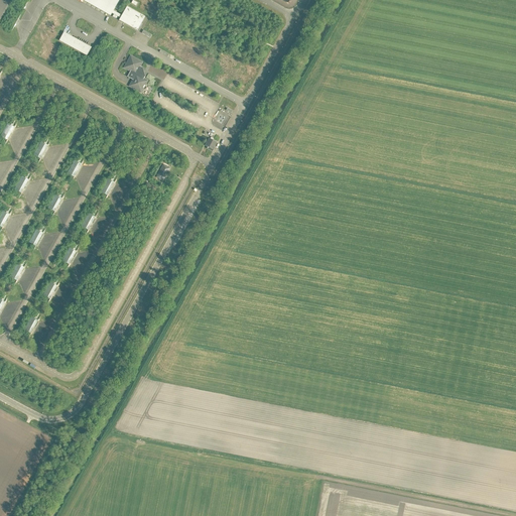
[(110,16),(112,14),(113,11),(115,8),(118,10),(119,7),(116,5),(119,0),(82,0),(84,1),(88,3),(88,4),(92,5),(93,6),(96,8),(97,9),(101,10),(102,11),(105,13),(110,16)]
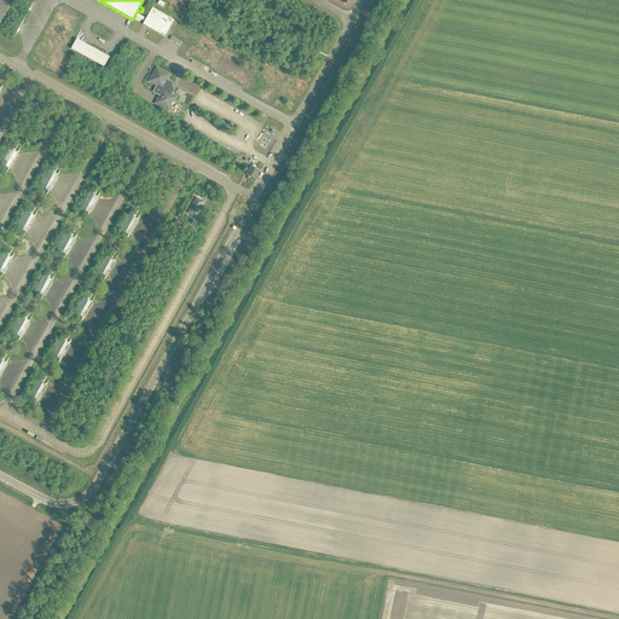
[(142,21),(144,22),(143,25),(144,25),(148,28),(150,29),(165,38),(167,33),(169,28),(174,21),(152,9),(146,19),(136,13),(134,17),(136,17),(137,18),(136,21),(134,21),(139,23),(140,24),(140,23),(142,21)]
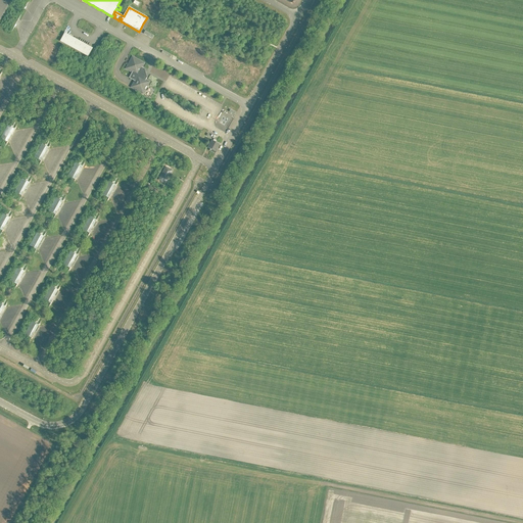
[(92,49),(64,34),(59,42),(87,57),(92,49)]
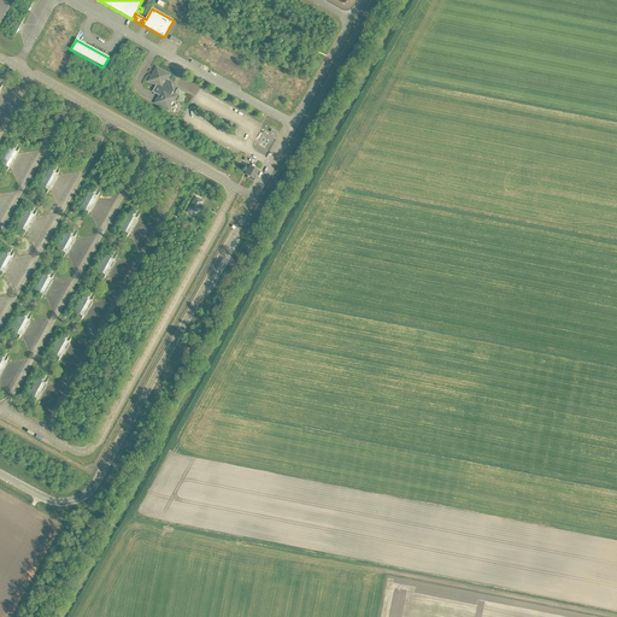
[(170,75),(156,66),(147,82),(154,87),(152,93),(158,95),(153,104),(168,112),(176,97),(171,94),(172,92),(170,82),(168,81),(170,75)]
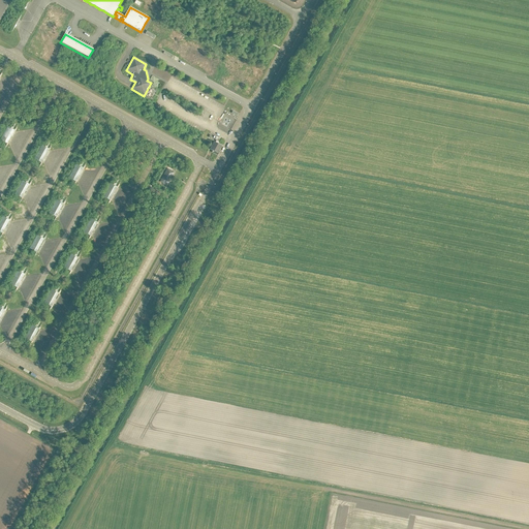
[(13,131),(7,127),(0,139),(0,141),(6,145),(13,131)]
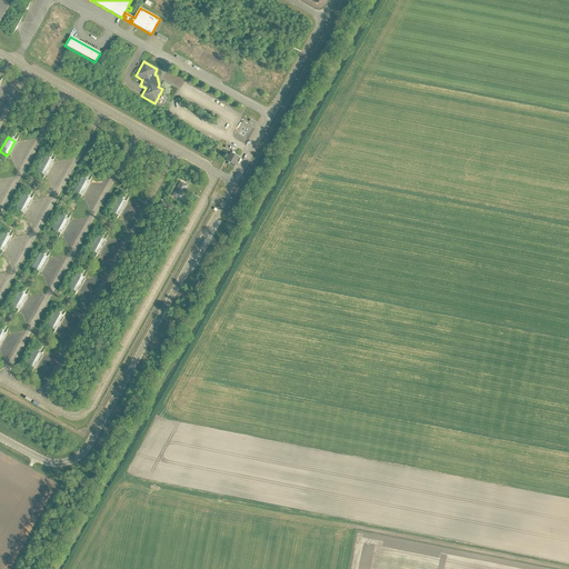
[(235,166),(239,158),(231,153),(227,161),(235,166)]
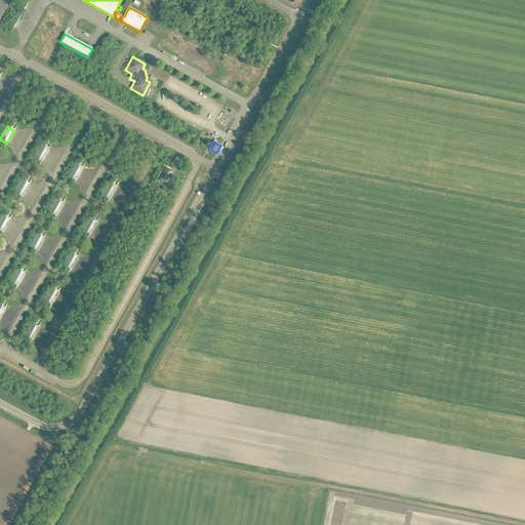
[(47,149),(41,145),(34,158),(40,162),(47,149)]
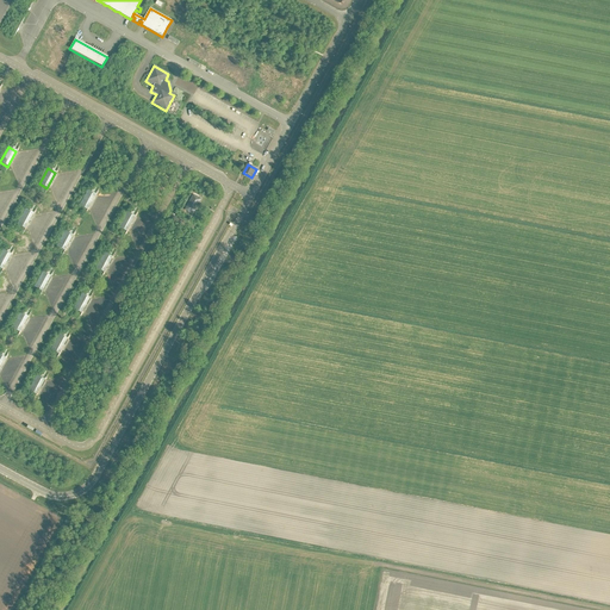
[(95,194),(87,191),(79,206),(87,210),(95,194)]
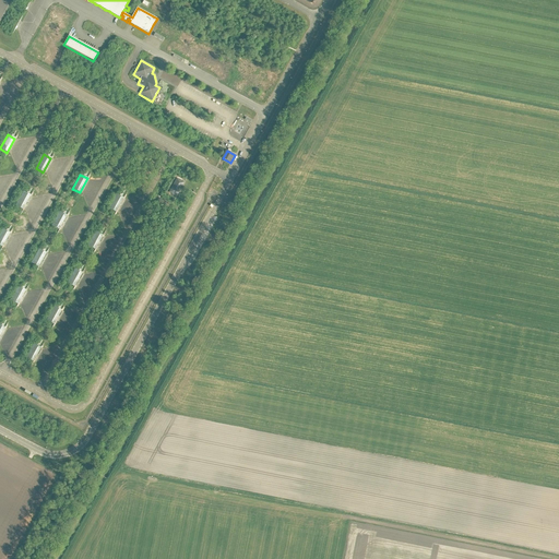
[(177,197),(185,182),(177,178),(169,192),(177,197)]
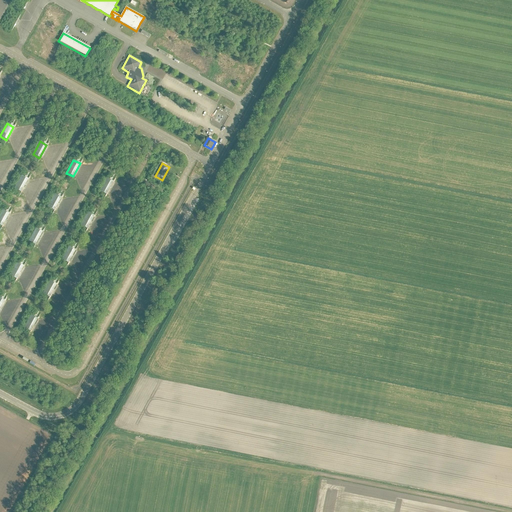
[(28,179),(21,176),(14,188),(20,192),(28,179)]
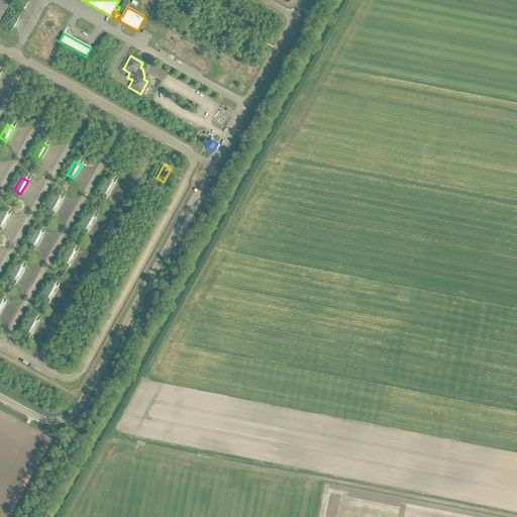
[(115,184),(109,181),(102,194),(108,197),(115,184)]
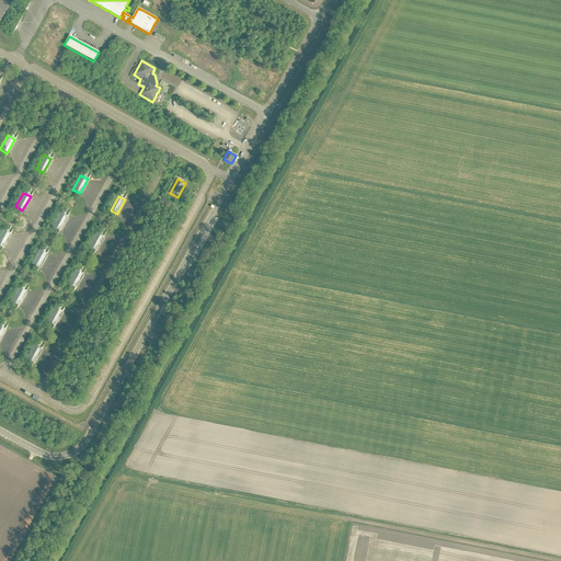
[(67,217),(59,213),(52,227),(59,231),(67,217)]
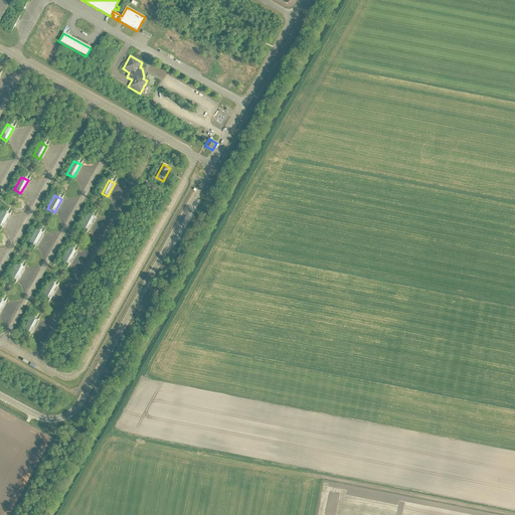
[(9,214),(2,211),(0,214),(0,226),(2,227),(9,214)]
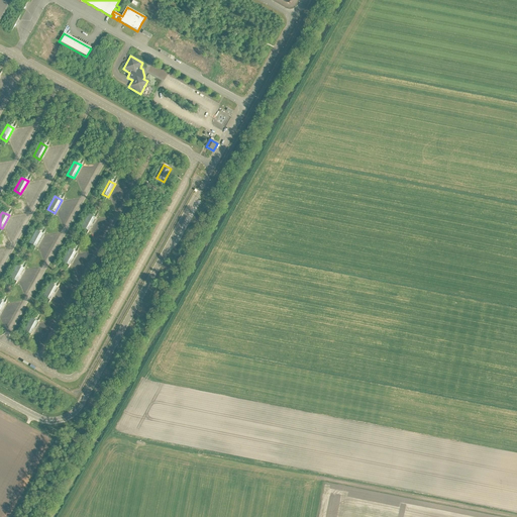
[(97,219),(90,215),(83,228),(90,232),(97,219)]
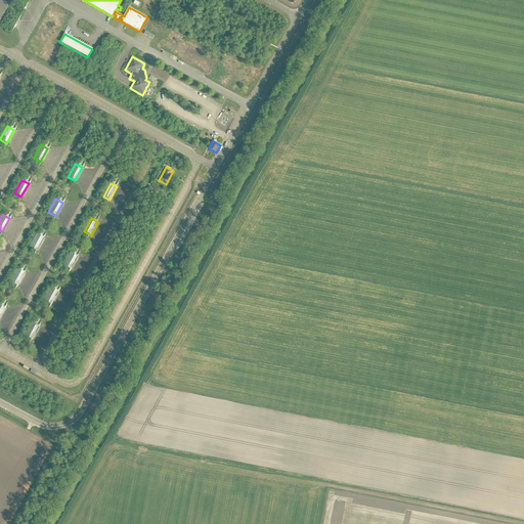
[(43,237),(37,233),(30,247),(36,251),(43,237)]
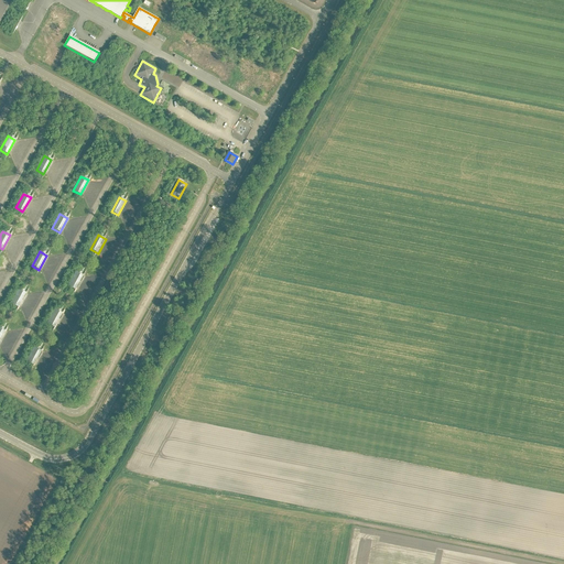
[(85,277),(77,272),(69,286),(77,291),(85,277)]
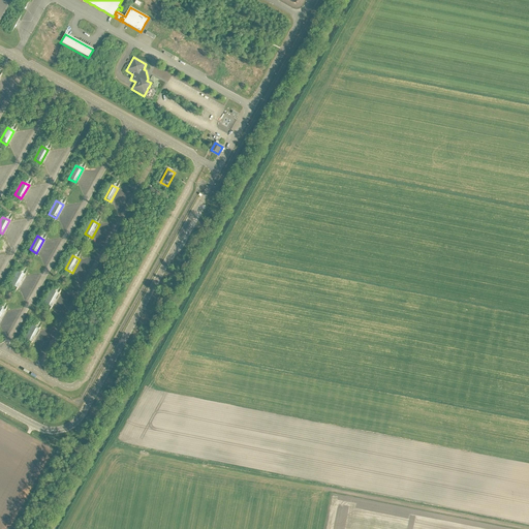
[(24,276),(17,272),(9,285),(17,289),(24,276)]
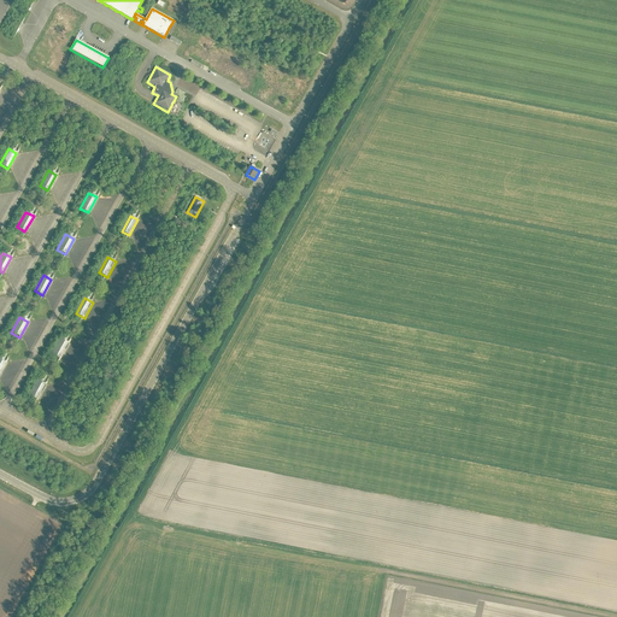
[(70,345),(62,340),(53,356),(62,359),(70,345)]
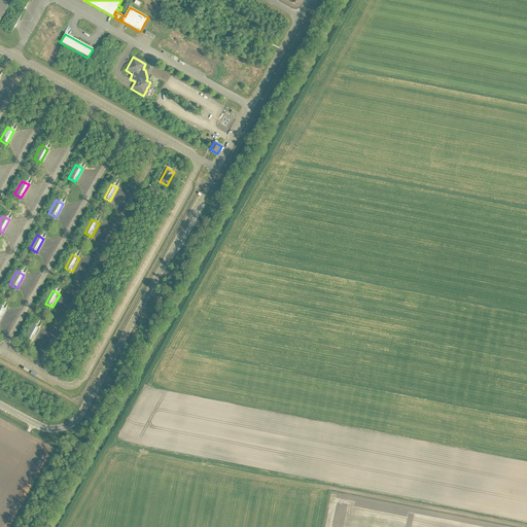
[(40,329),(33,325),(26,339),(33,343),(40,329)]
